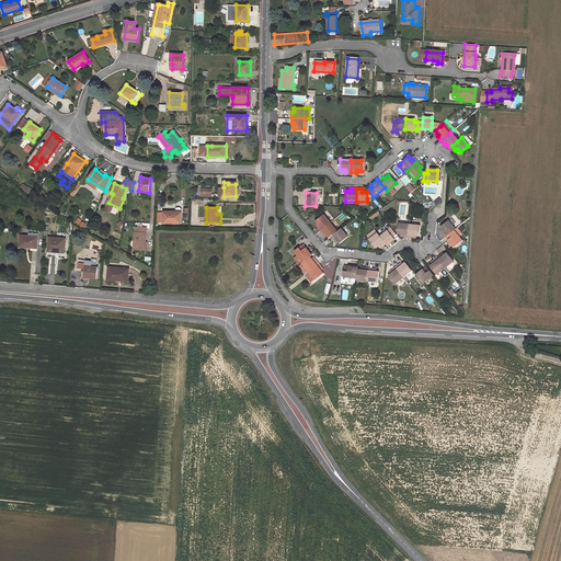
[(163,222),(181,224),(181,210),(181,209),(181,208),(176,208),(175,209),(175,210),(174,210),(174,213),(164,212),(163,222)]
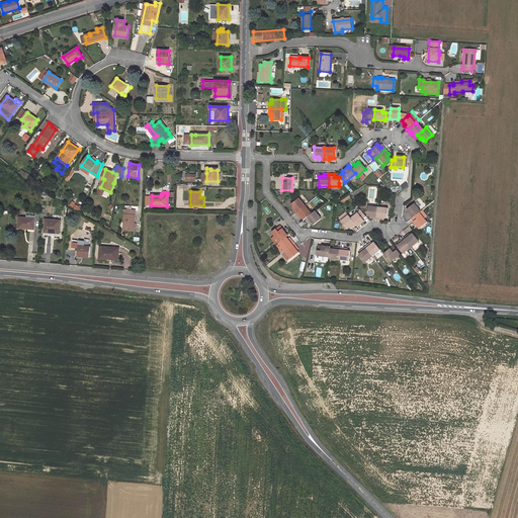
[(304,205),(297,197),(289,203),(291,205),(292,207),(290,209),(293,212),(304,205)]
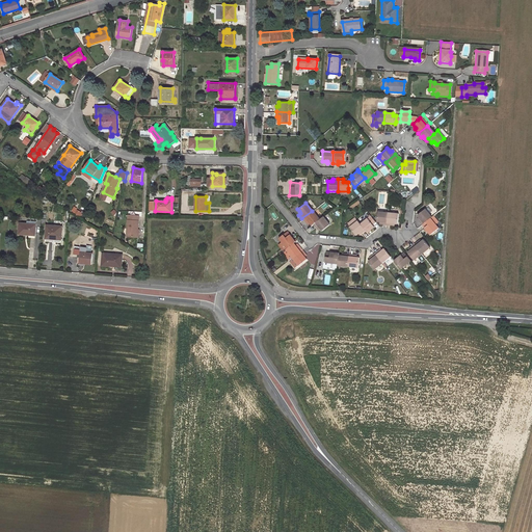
[(431,217),(424,209),(416,215),(418,217),(420,219),(418,220),(421,224),(429,218),(431,217)]
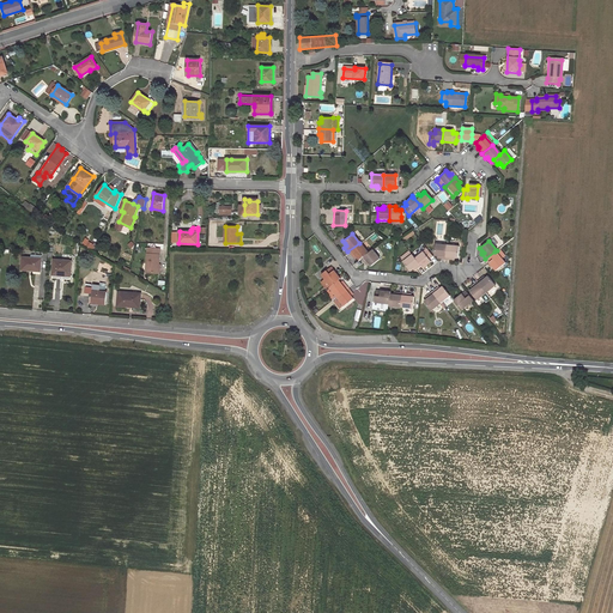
[(352,256),(353,255),(356,258),(357,260),(359,259),(366,253),(359,243),(347,252),(352,256)]
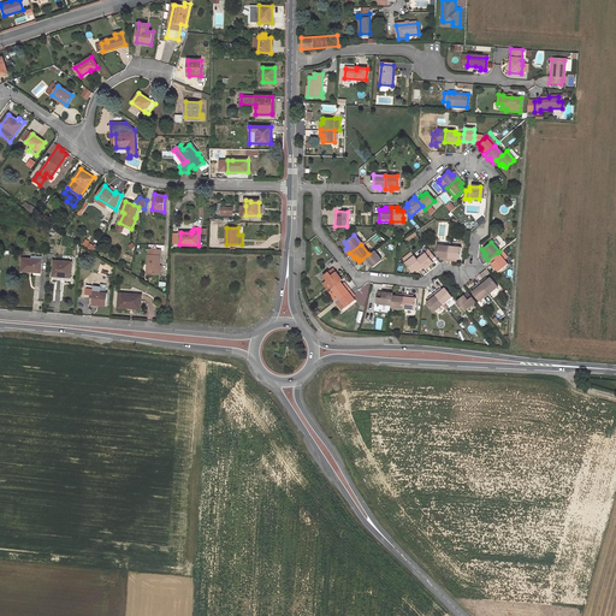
[(448,246),(436,244),(434,249),(434,256),(437,256),(440,258),(439,260),(446,260),(448,246)]
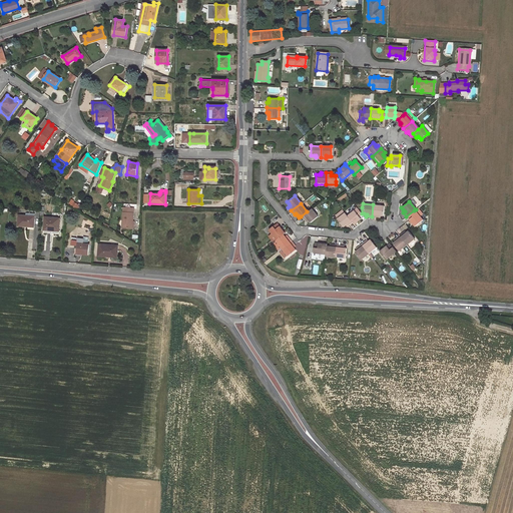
[(382,215),(383,205),(373,204),(372,216),(377,217),(377,215),(379,215),(382,215)]
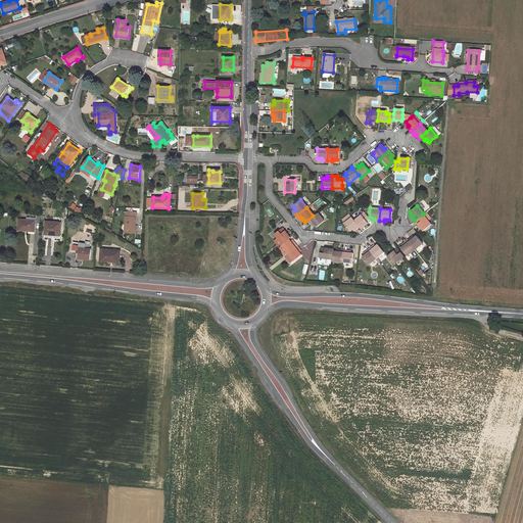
[(137,211),(126,211),(125,232),(135,233),(137,211)]
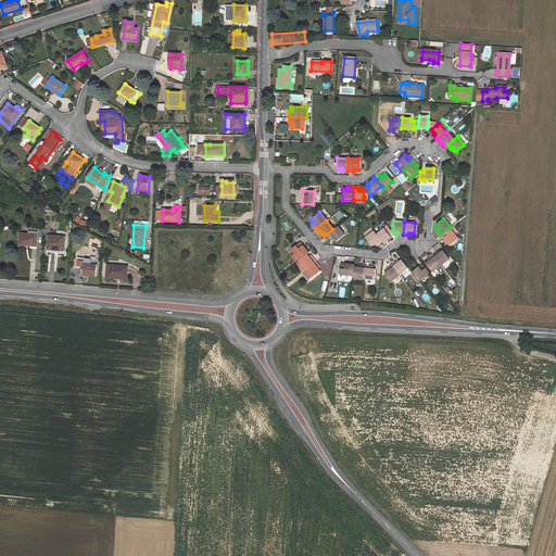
[(335,241),(342,235),(336,226),(332,229),(326,235),(329,239),(331,237),(332,239),(335,241)]
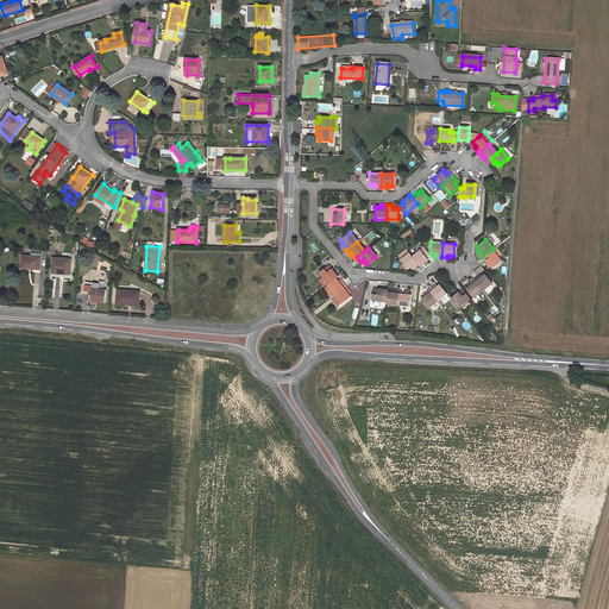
[(418,267),(426,259),(425,257),(428,255),(422,248),(410,257),(416,264),(418,267)]
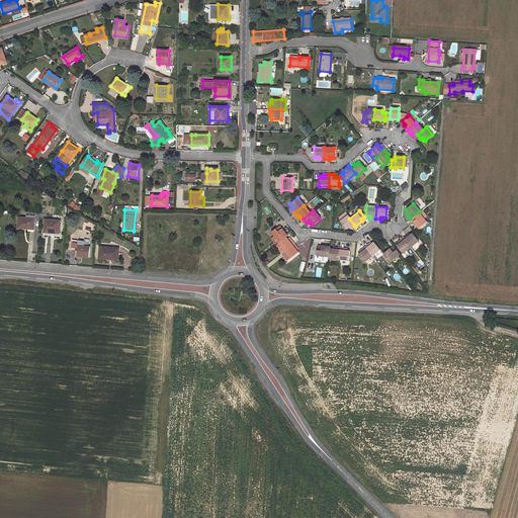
[(419,229),(426,222),(418,212),(410,219),(418,229),(419,229)]
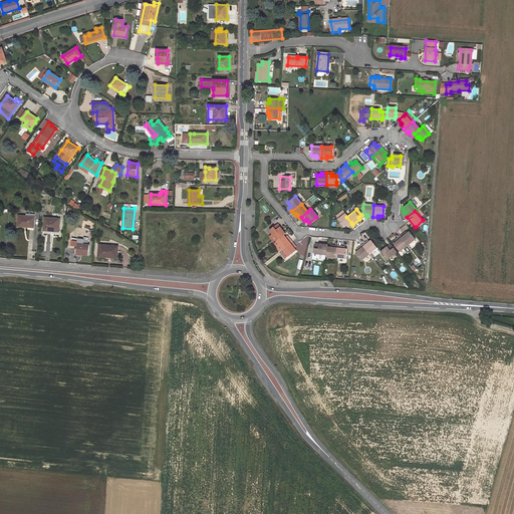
[(34,228),(35,217),(35,215),(26,214),(26,216),(19,216),(18,226),(34,228)]
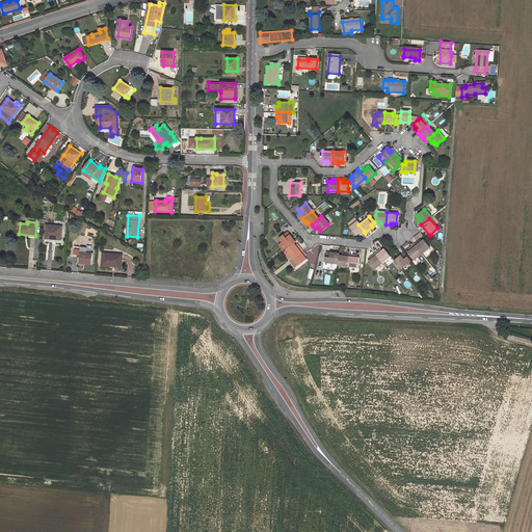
[(348,227),(354,235),(356,234),(357,235),(364,231),(358,224),(356,221),(348,227)]
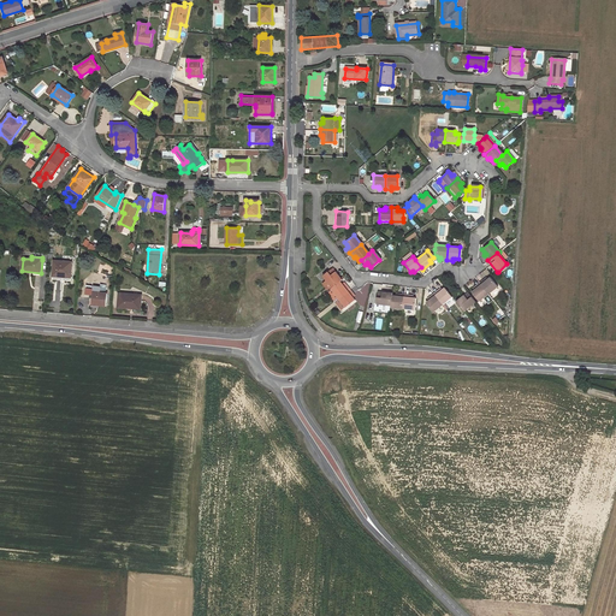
[(72,262),(54,261),(53,279),(57,280),(57,277),(61,277),(61,283),(70,283),(72,262)]
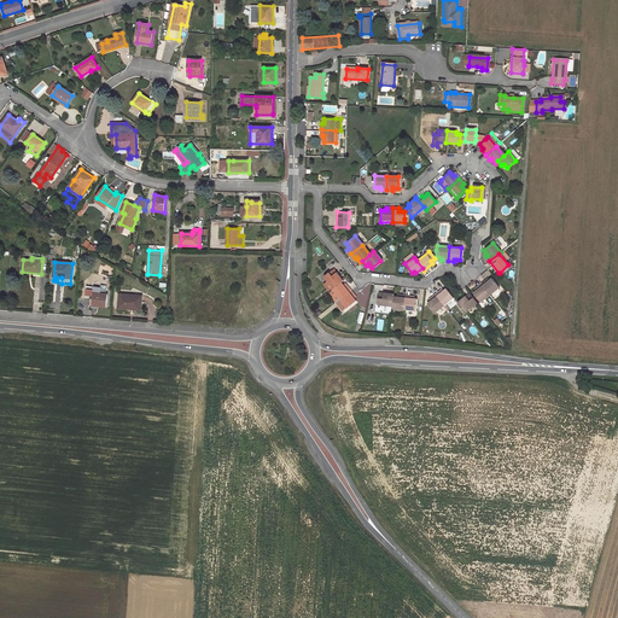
[(340,281),(331,269),(321,277),(331,289),(338,283),(340,281)]
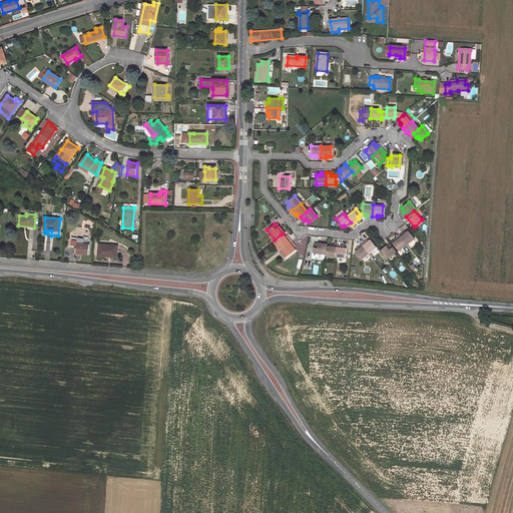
[(413,235),(418,230),(415,226),(414,226),(409,230),(413,235)]
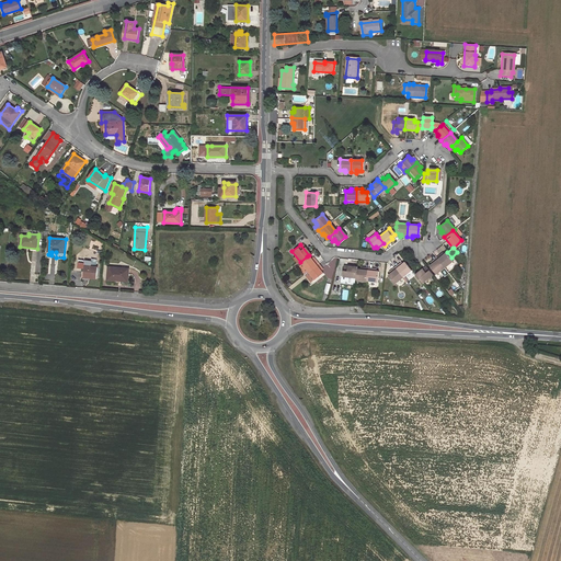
[(443,268),(451,261),(449,259),(446,253),(445,253),(443,254),(442,256),(439,254),(435,259),(443,268)]
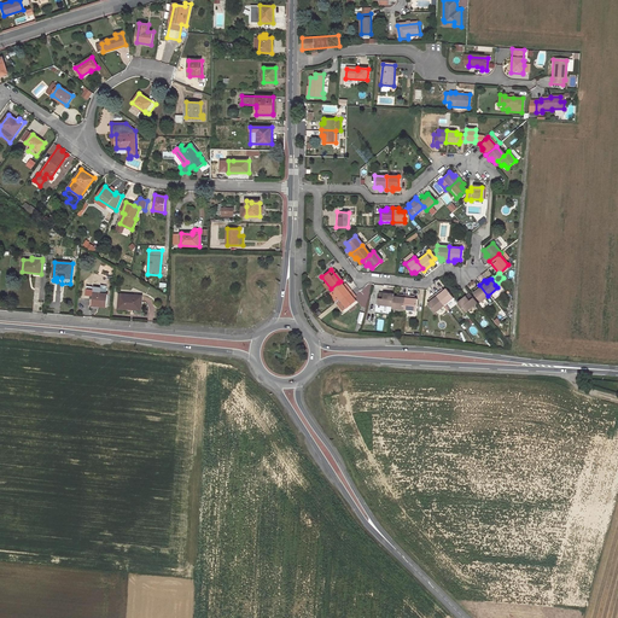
[(348,291),(344,286),(343,287),(340,285),(338,283),(331,289),(330,290),(337,299),(348,291)]
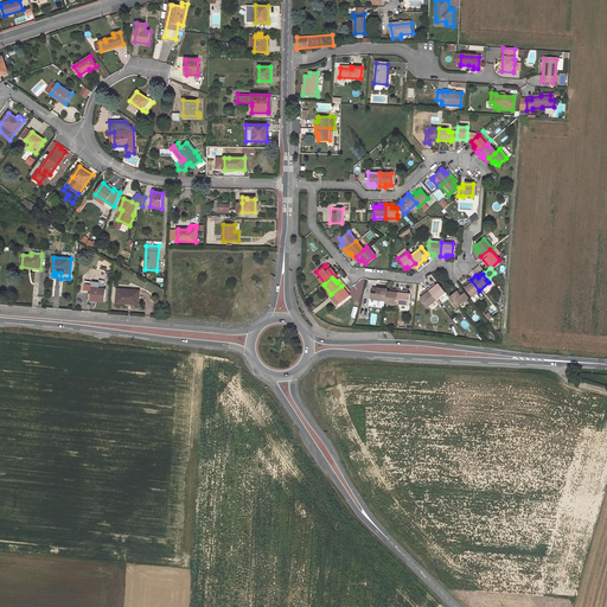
[(468,296),(471,298),(479,291),(471,280),(466,283),(467,285),(466,287),(462,288),(464,289),(468,296)]
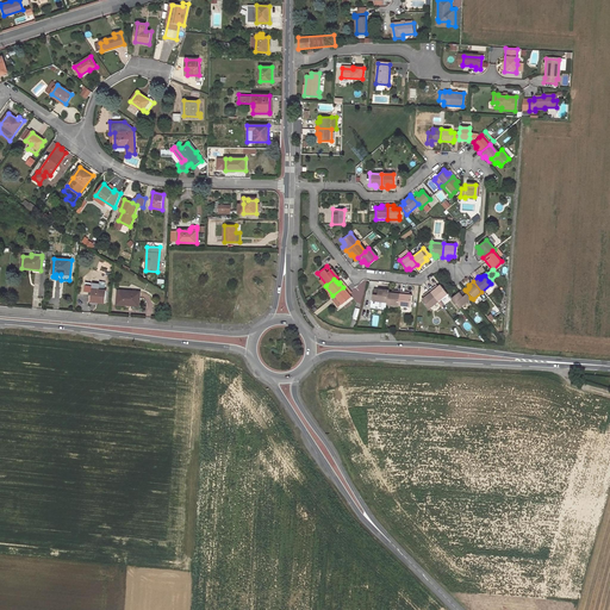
[(99,290),(99,284),(89,284),(89,297),(91,298),(91,302),(91,303),(98,304),(98,303),(105,303),(106,291),(99,290)]
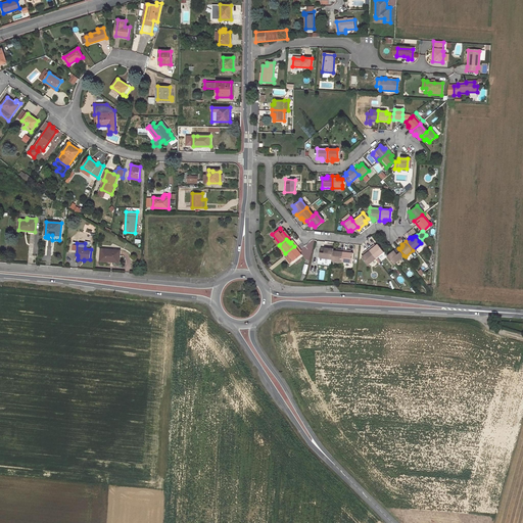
[(373,247),(371,245),(367,249),(374,258),(382,252),(376,245),(375,246),(373,247)]
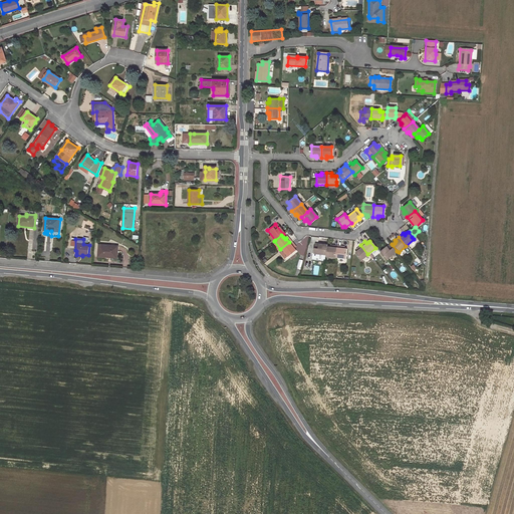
[(286,256),(294,251),(292,249),(291,247),(292,245),(289,242),(280,249),(281,250),(286,256)]
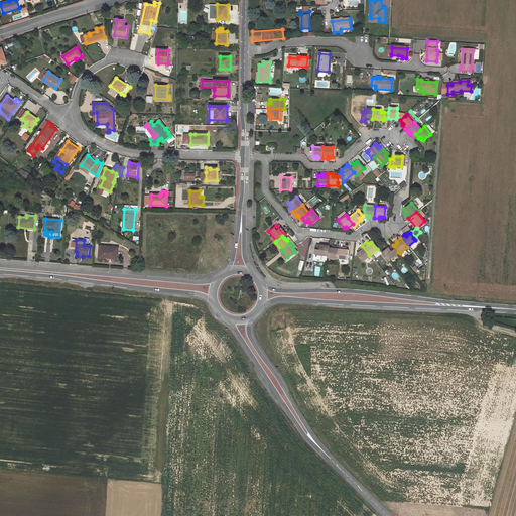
[(314,244),(313,255),(326,256),(327,248),(327,246),(314,244)]
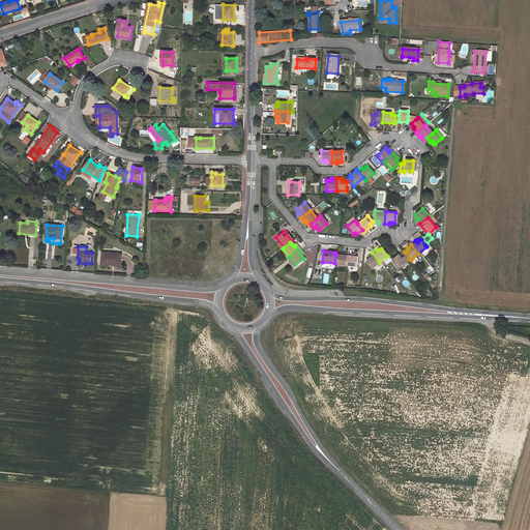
[(401,252),(390,260),(398,268),(407,260),(403,255),(401,252)]
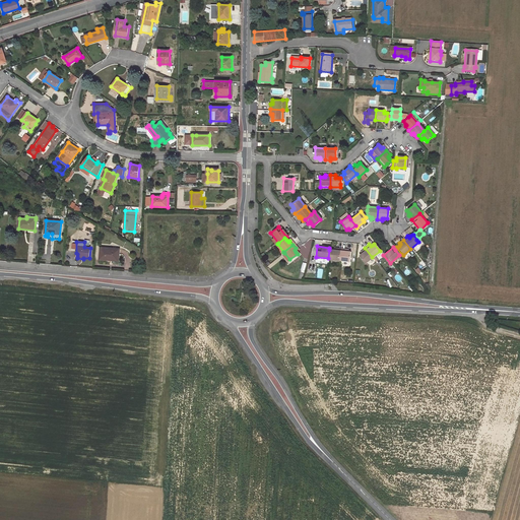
[(100,259),(111,260),(111,259),(119,259),(119,249),(101,248),(100,259)]
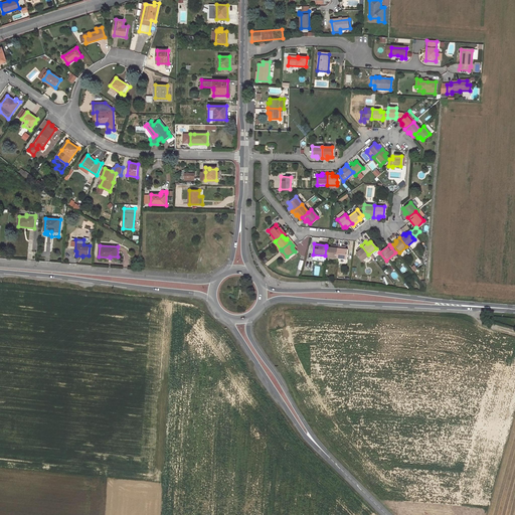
[(336,246),(332,245),(331,247),(329,247),(326,247),(325,255),(325,256),(335,258),(336,246)]
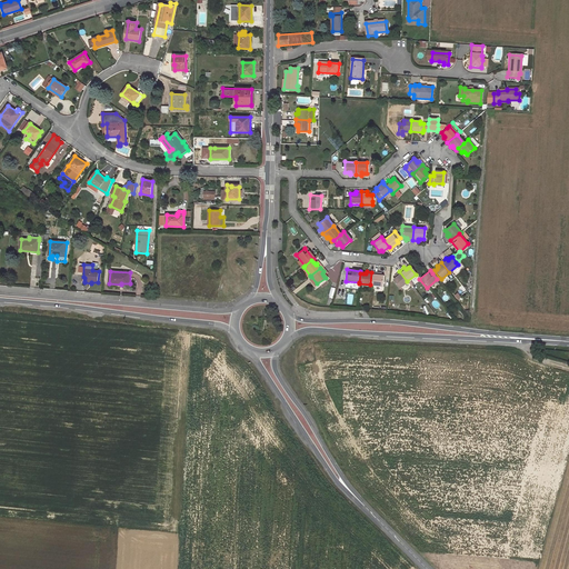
[(395,278),(392,279),(399,288),(407,281),(399,271),(395,275),(397,276),(395,278)]
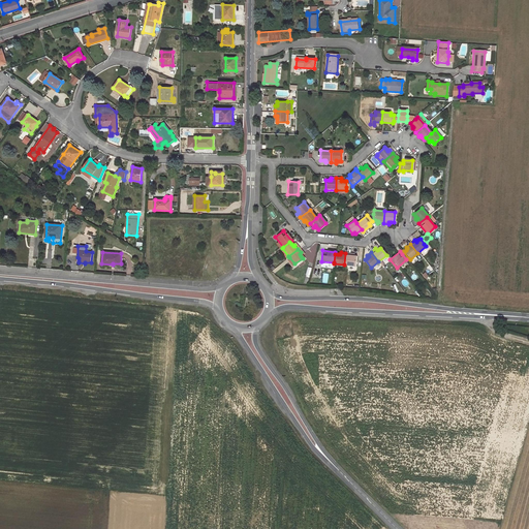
[(344,265),(354,267),(355,256),(352,256),(350,255),(351,253),(345,253),(344,265)]
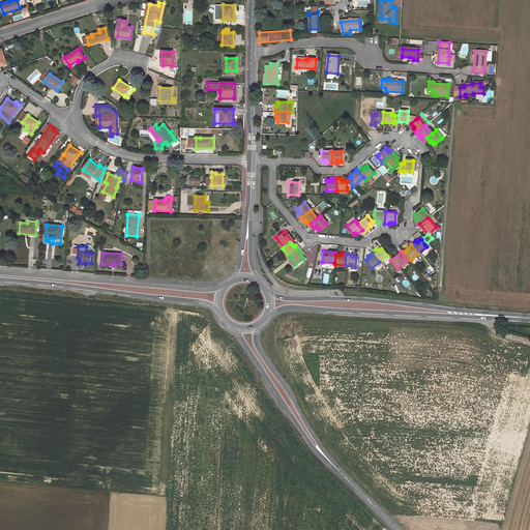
All buildings are outlined.
